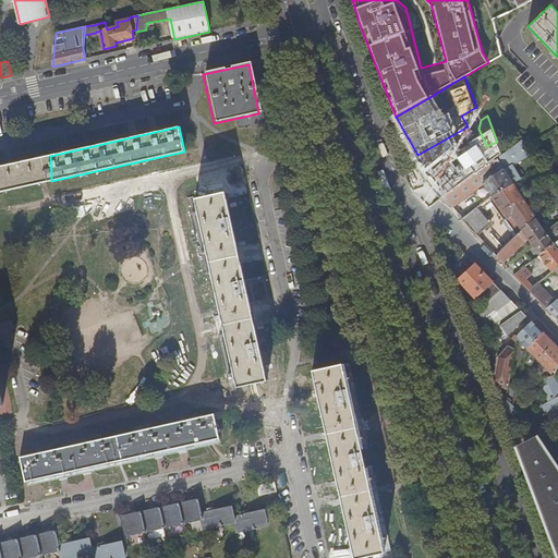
[(470,130),(468,126),(417,155),(421,159),(470,130)]
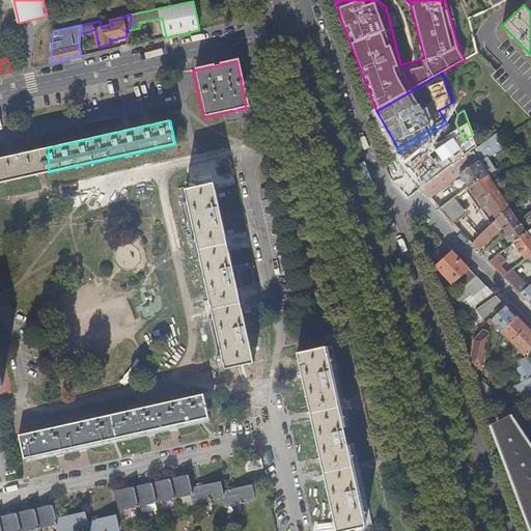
[(487,156),(504,145),(501,139),(497,133),(477,146),(473,149),(479,161),(487,156)]
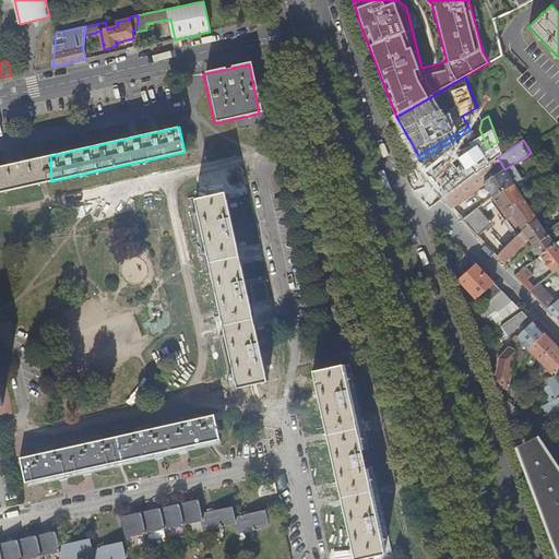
[(50,156),(0,166),(0,192),(51,181),(50,156)]
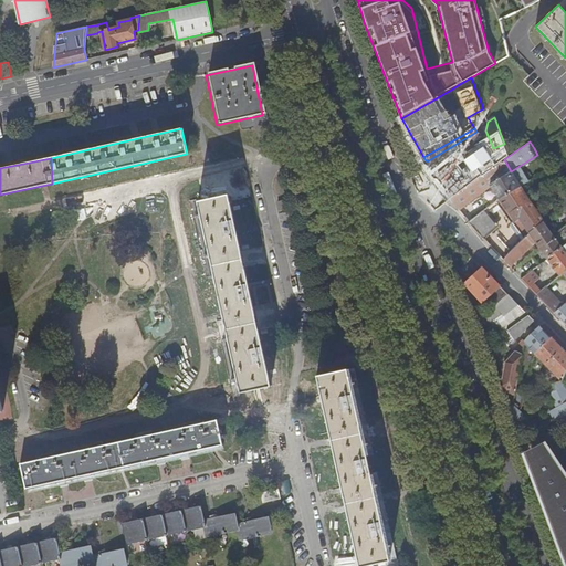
[(511,171),(504,159),(450,198),(459,209),(492,187),(500,199),(521,186),(511,171)]
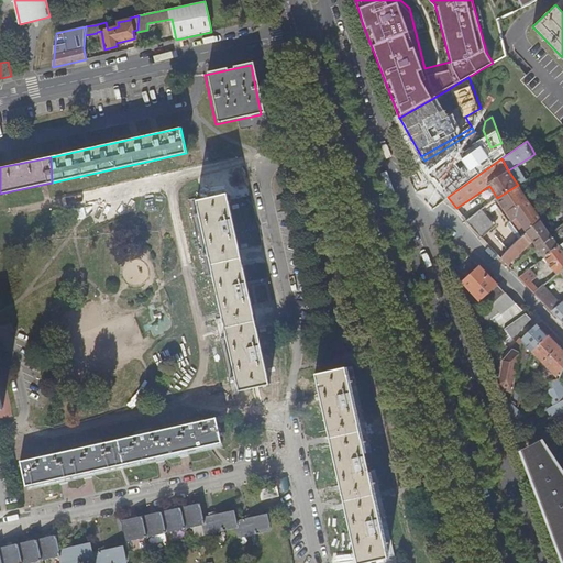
[(526,179),(517,165),(508,170),(518,185),(526,179)]
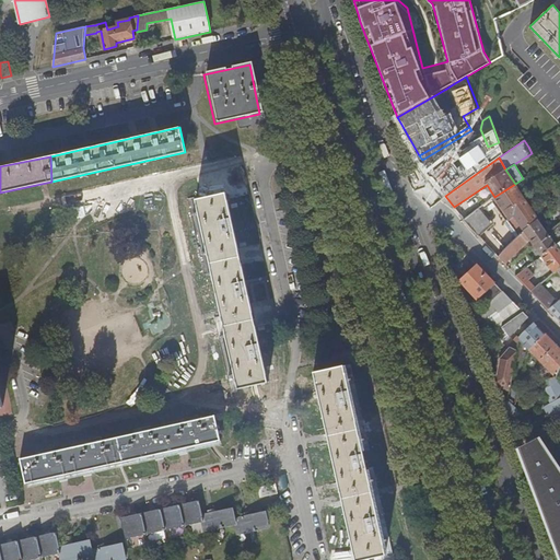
[(538,219),(515,184),(494,197),(510,219),(514,216),(524,231),(538,219)]
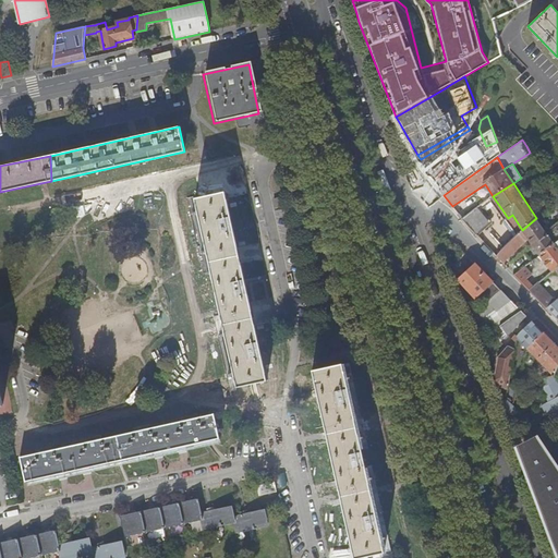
[(195,198),(238,387),(267,380),(226,192),(195,198)]
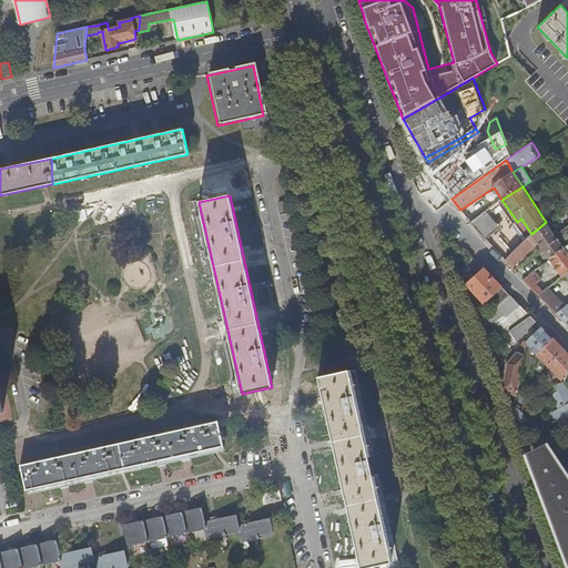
[(485,211),(470,222),(484,237),(498,225),(485,211)]
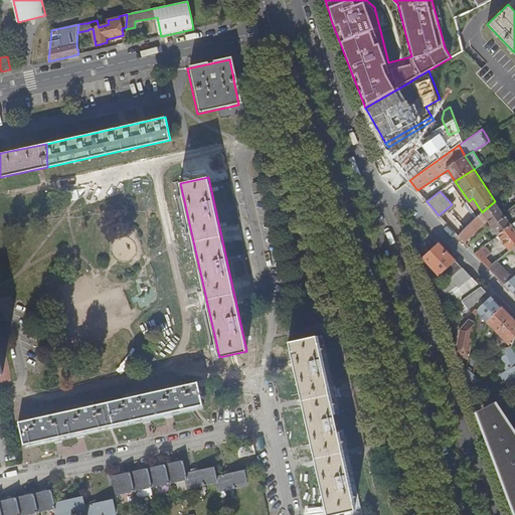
[(514,205),(504,214),(495,201),(482,212),(465,228),(459,236),(464,242),(488,220),(499,235),(512,225),(514,222),(514,205)]
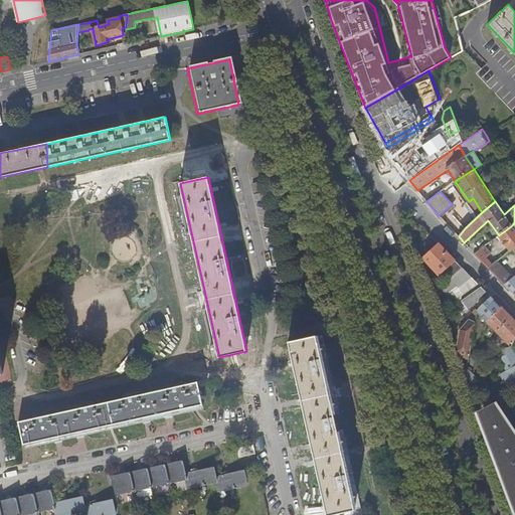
[(499,235),(501,239),(510,251),(513,249),(514,247),(514,228),(512,225),(499,235)]
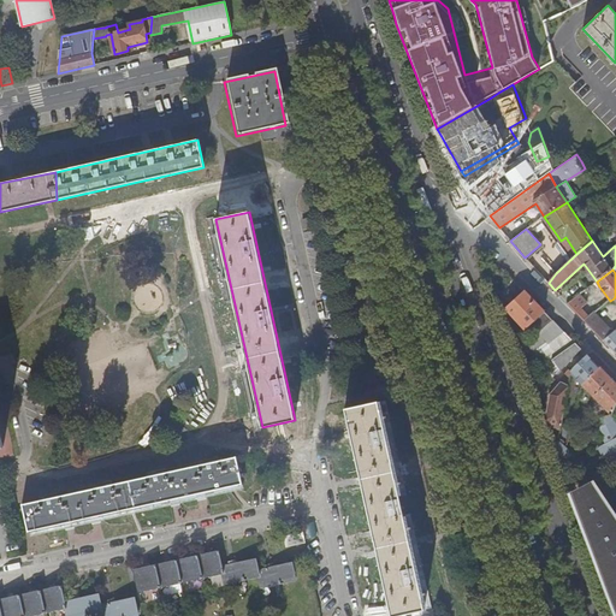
[(590,294),(599,286),(597,282),(586,290),(590,294)]
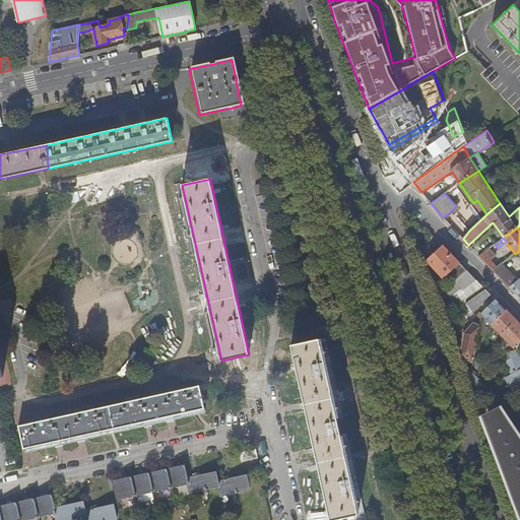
[(439,273),(443,278),(447,273),(459,263),(443,246),(427,261),(437,271),(435,273),(437,275),(439,273)]
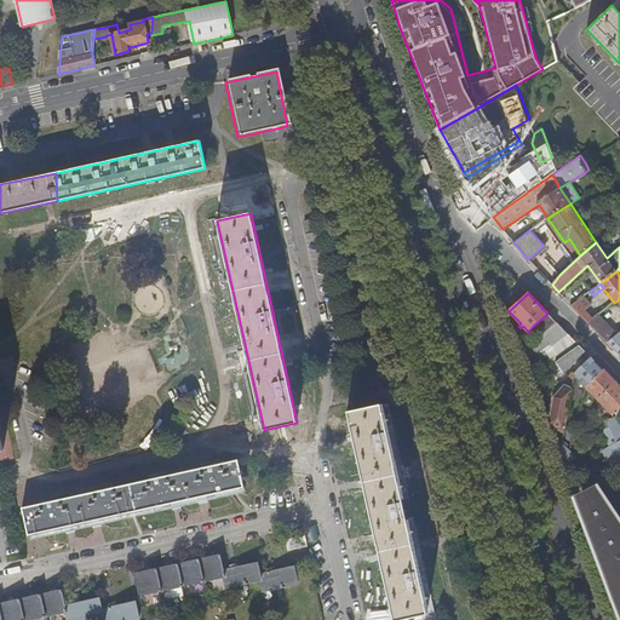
[(580,314),(585,310),(592,305),(585,297),(572,305),(580,314)]
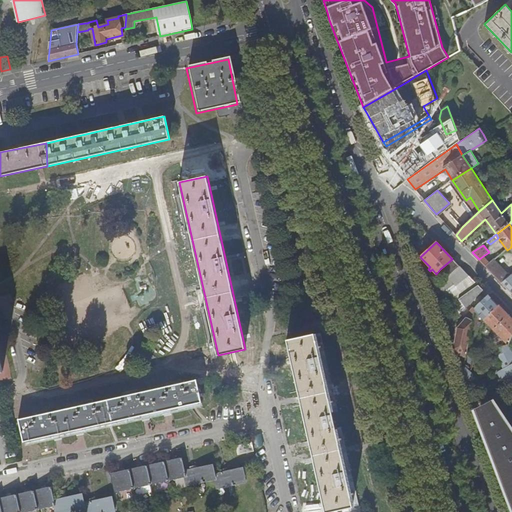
[(483,256),(479,259),(485,266),(486,265),(490,263),(483,256)]
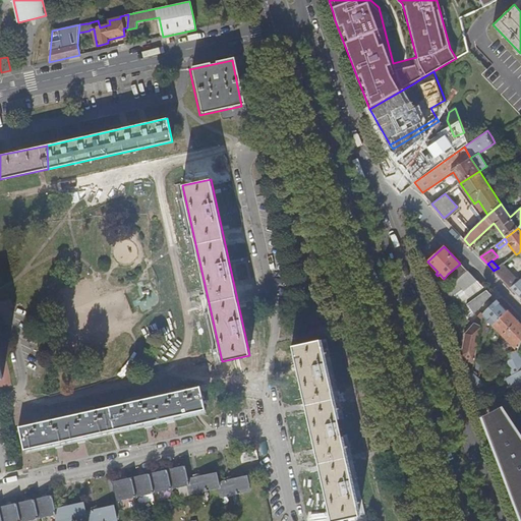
[(448,274),(456,282),(467,271),(460,264),(448,274)]
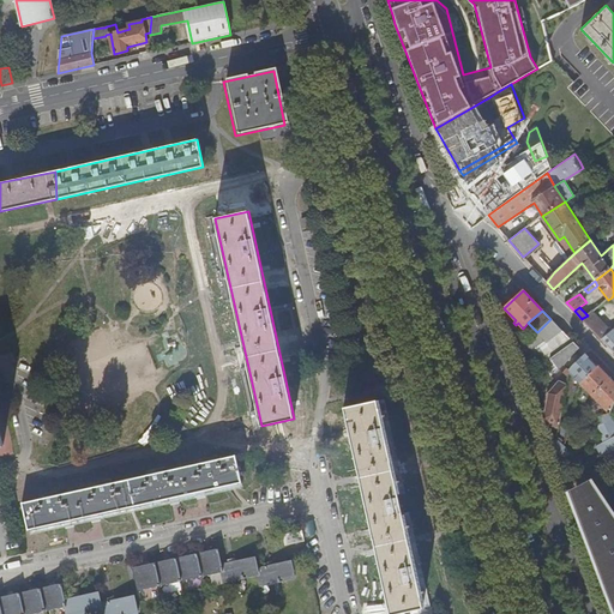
[(591,312),(603,324),(612,332),(613,330),(613,325),(608,319),(605,321),(594,311),(591,312)]
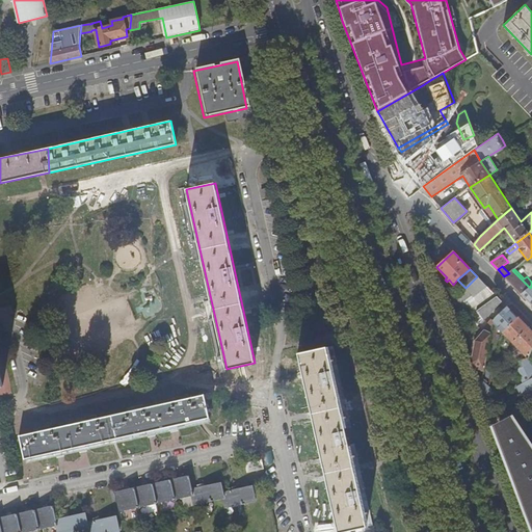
[(523,281),(512,270),(509,273),(505,275),(515,286),(523,281)]
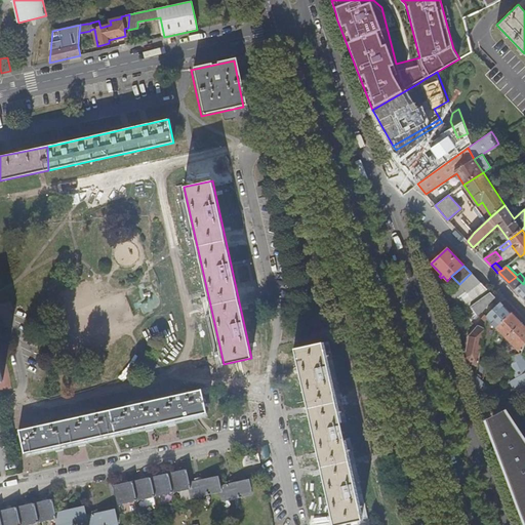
[(449,293),(466,311),(471,307),(490,292),(471,273),(459,284),(454,288),(449,293)]
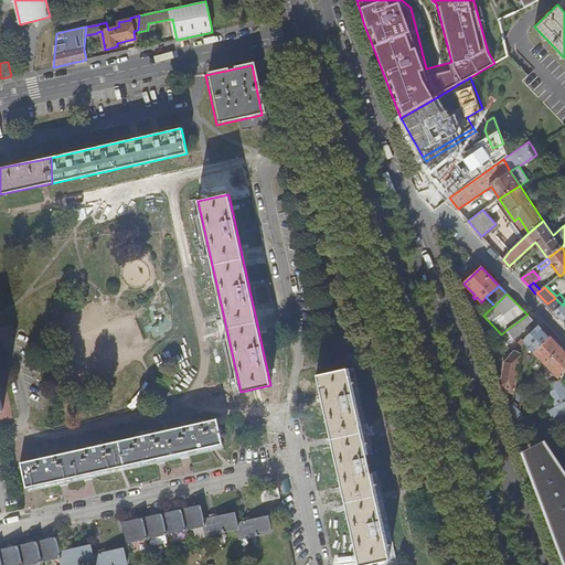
[(555,298),(547,304),(546,305),(554,312),(563,306),(555,298)]
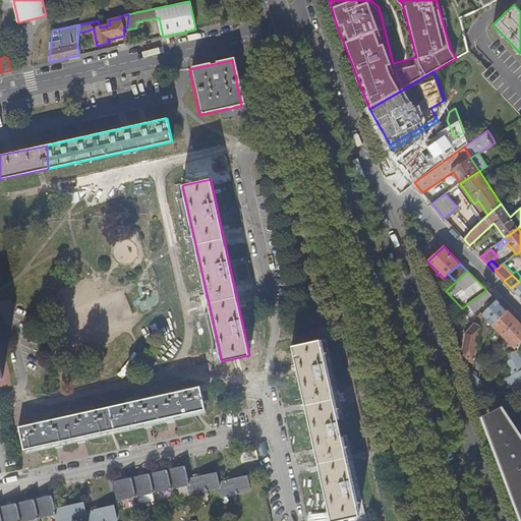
[(520,280),(519,282),(511,288),(517,294),(520,298),(520,280)]
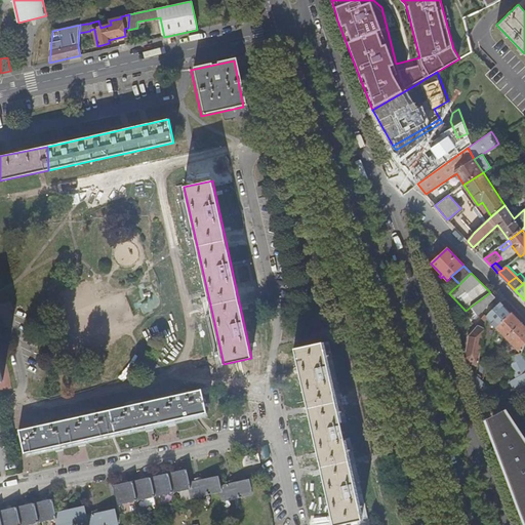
[(472,315),(474,317),(476,316),(477,316),(494,296),(490,292),(471,307),(475,312),(472,315)]
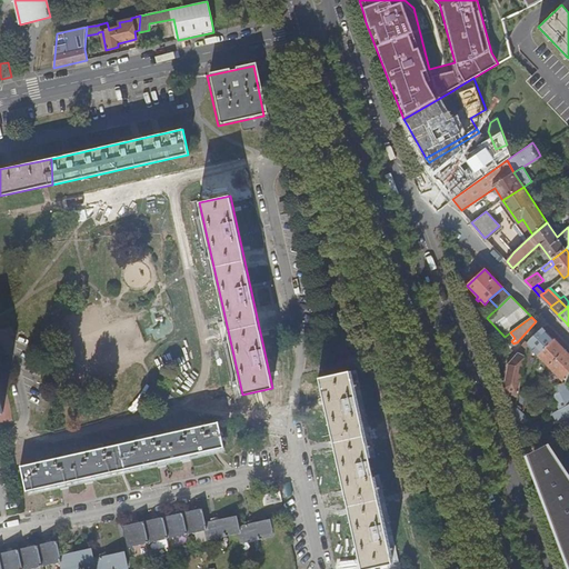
[(527,345),(537,355),(552,339),(542,328),(527,341),(527,345)]
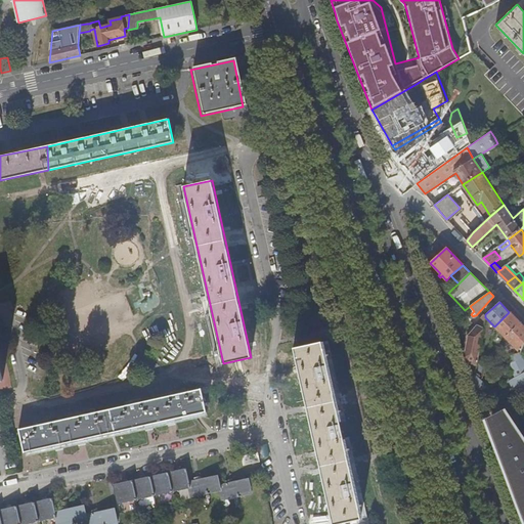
[(494,328),(504,337),(519,322),(509,312),(494,326),(494,328)]
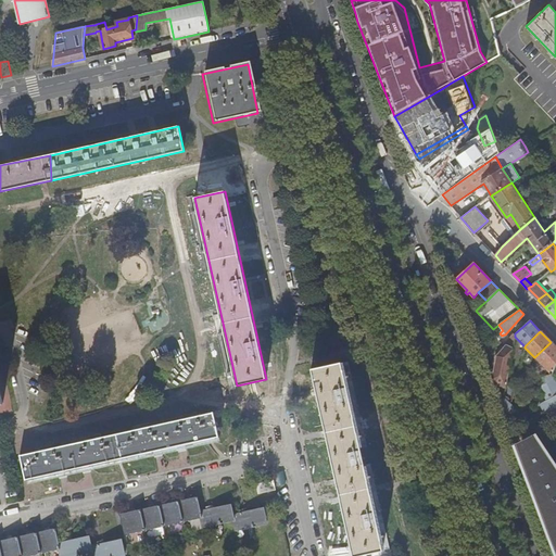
[(535,358),(551,375),(552,373),(555,363),(555,346),(551,342),(534,357),(535,358)]
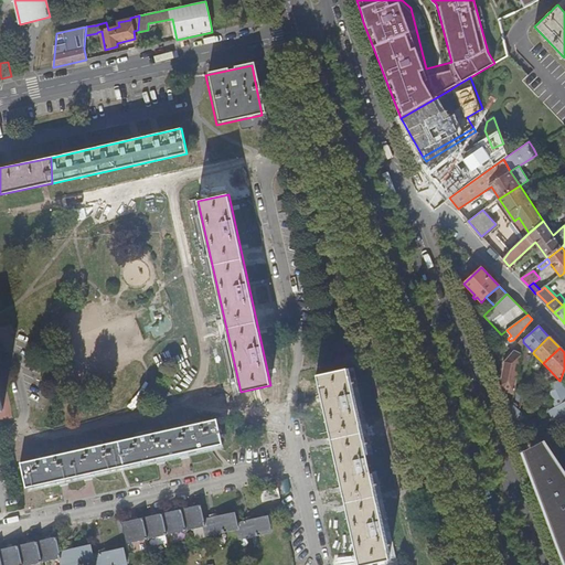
[(503,390),(514,396),(521,355),(515,352),(509,360),(512,362),(502,377),(508,382),(503,390)]
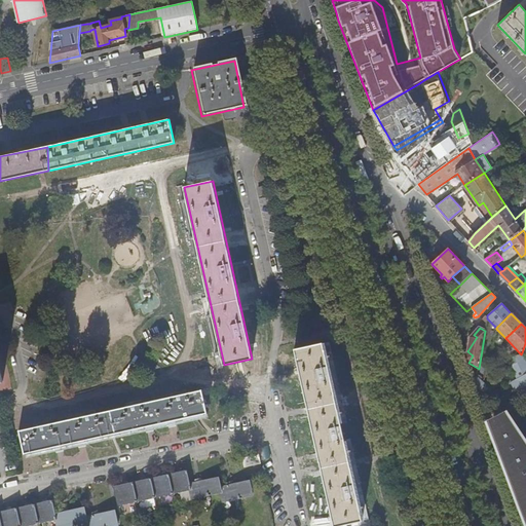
[(0,390),(12,388),(0,334),(0,390)]
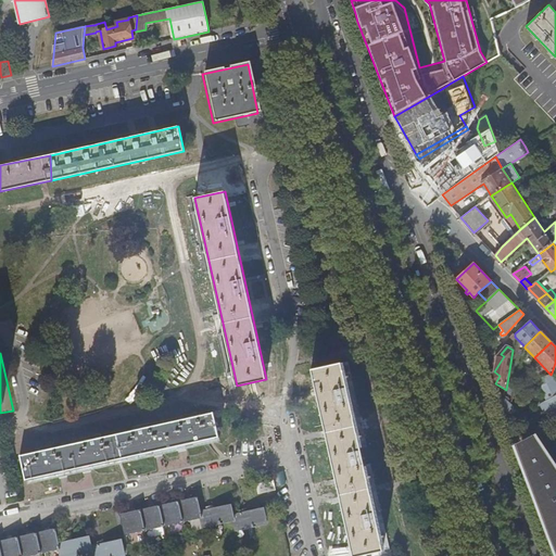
[(312,369),(352,555),(353,555),(382,550),(342,363),(312,369)]
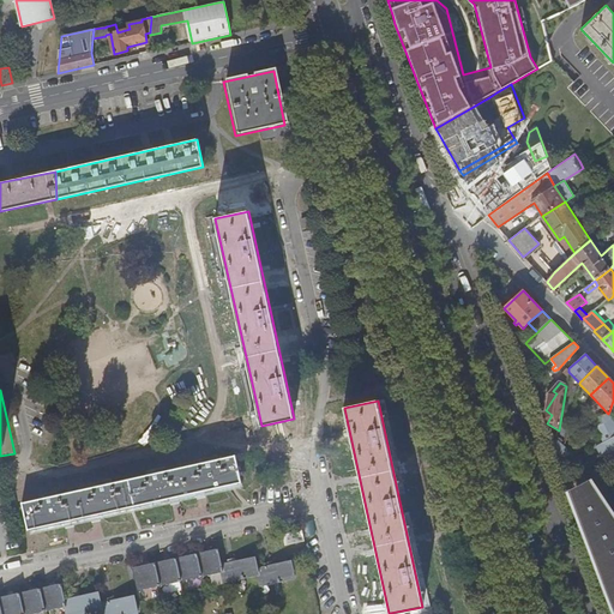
[(596,446),(603,457),(605,456),(613,450),(613,421),(609,411),(608,414),(599,416),(602,422),(595,428),(603,441),(596,446)]
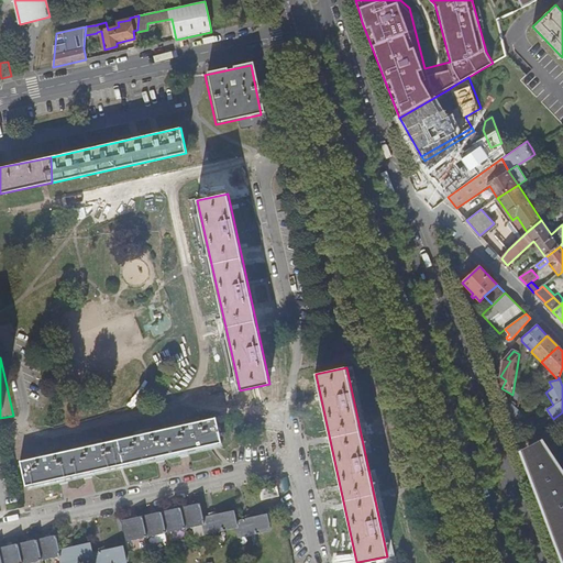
[(216,418),(45,455),(22,461),(22,460),(20,461),(26,486),(28,486),(28,485),(36,484),(132,462),(133,462),(221,442),(221,443),(222,443),(217,417),(216,417),(216,418)]
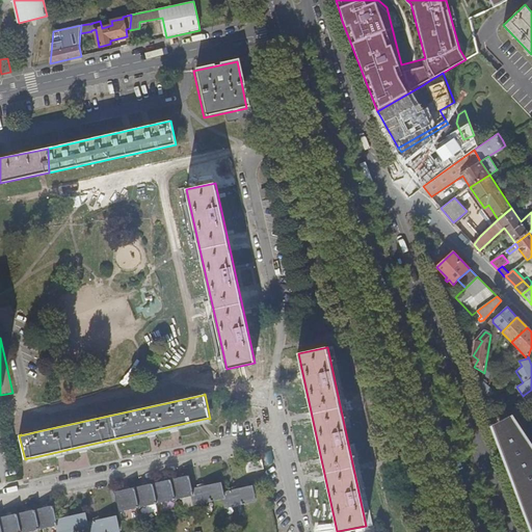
[(531,449),(519,429),(500,439),(505,453),(531,524),(531,449)]
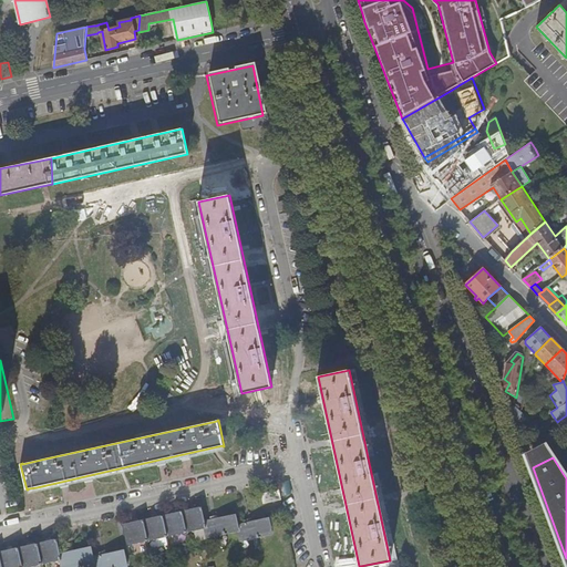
[(264,503),(281,500),(279,490),(261,493),(264,503)]
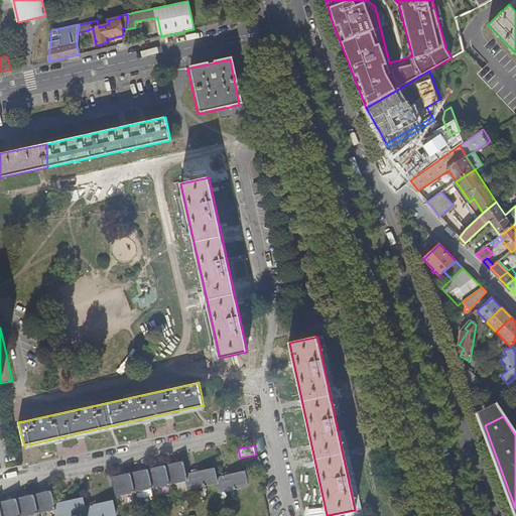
[(183,462),(182,462),(112,477),(116,496),(167,485),(186,481),(188,490),(217,484),(219,493),(248,486),(244,471),(216,477),(214,468),(186,474),(183,462)]
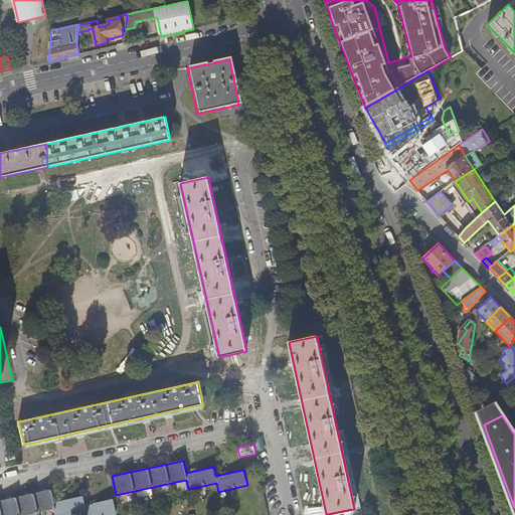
[(84,506),(82,496),(76,498),(54,502),(51,489),(0,500),(0,514),(23,514),(55,508),(56,514),(70,514),(76,514),(86,512),(86,514),(114,514),(116,514),(113,499),(84,506)]
